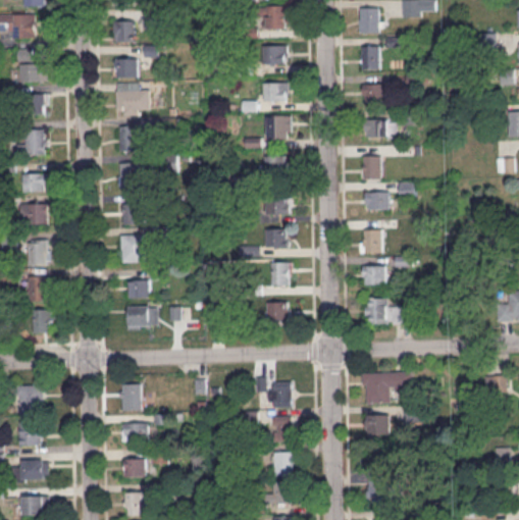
[(433,0),(400,0),(401,18),(423,18),(423,11),(434,11),(433,0)]
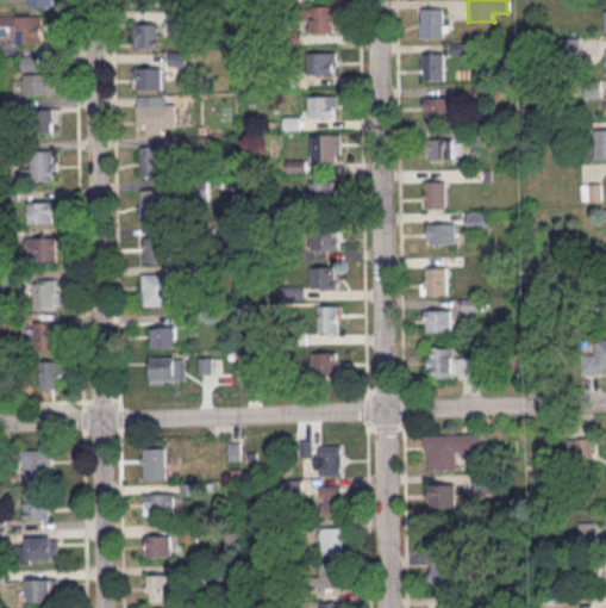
[(337,7),(305,7),(305,33),(337,33),(337,7)]
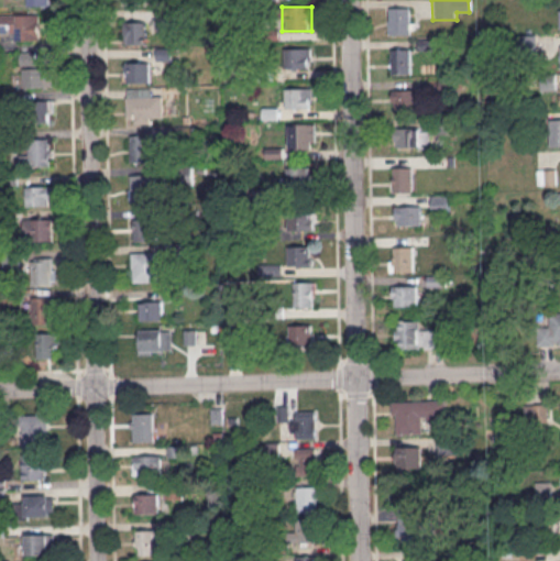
[(408,35),(408,9),(385,9),(385,35),(408,35)]
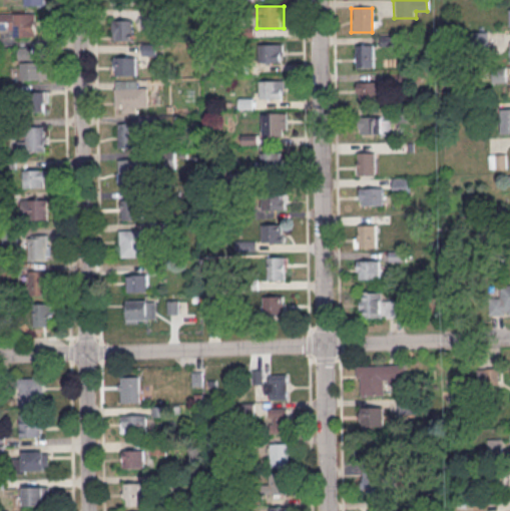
[(155,28),(155,10),(139,10),(139,28),(155,28)]
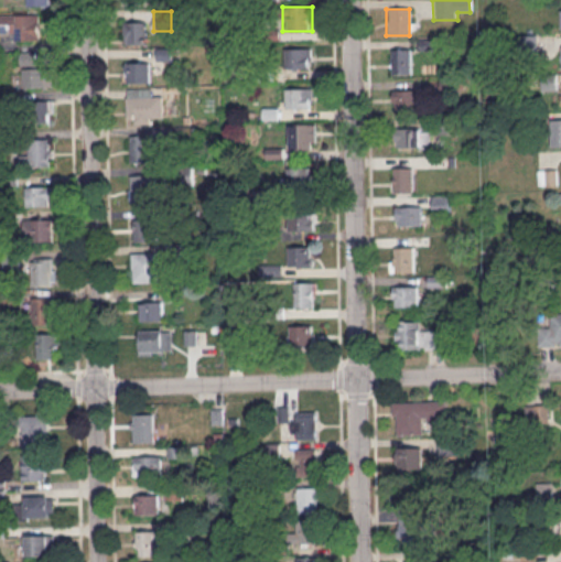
[(36,15),(0,15),(0,40),(36,40),(36,15)]
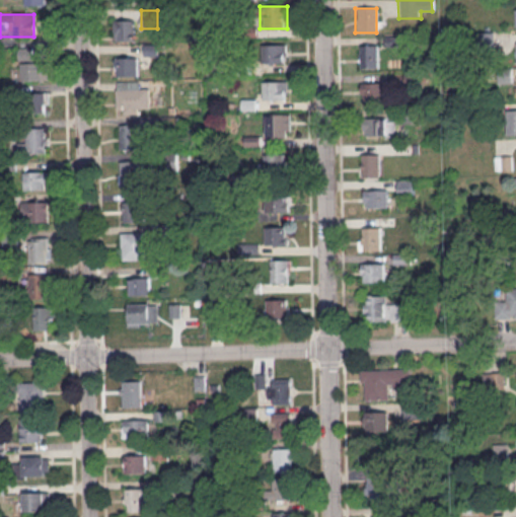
[(132,42),(132,21),(113,21),(113,42),(132,42)]
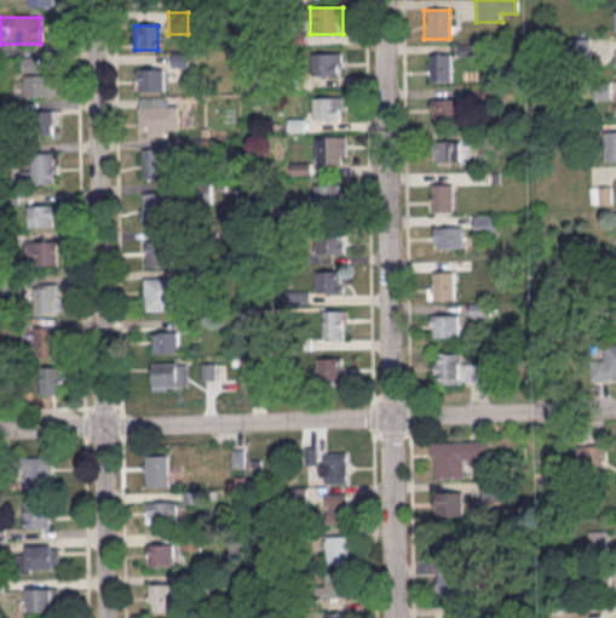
[(339,55),(310,55),(310,76),(339,76),(339,55)]
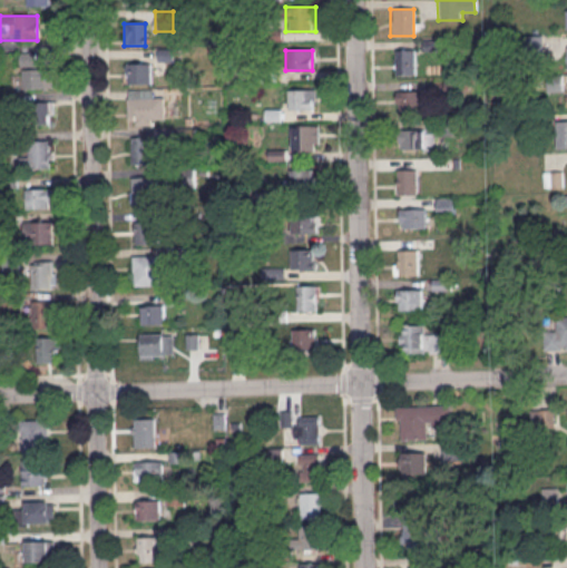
[(393,76),(413,76),(413,50),(393,50),(393,76)]
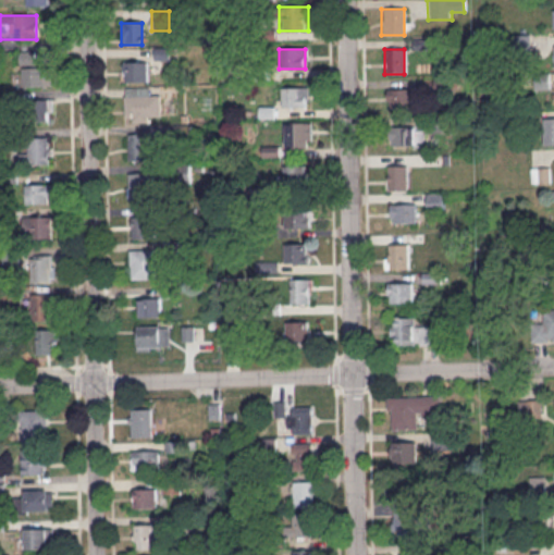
[(147,84),(147,62),(122,62),(122,84),(147,84)]
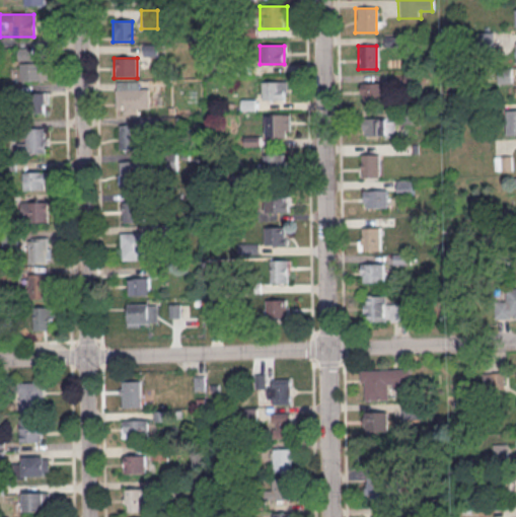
[(43,81),(43,63),(18,63),(18,81),(43,81)]
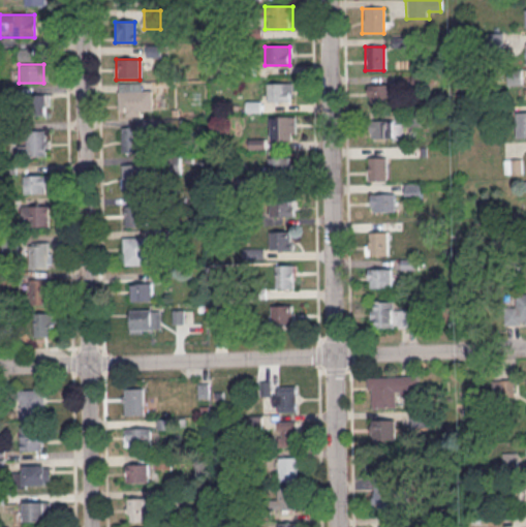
[(292,102),(292,84),(265,84),(265,102),(292,102)]
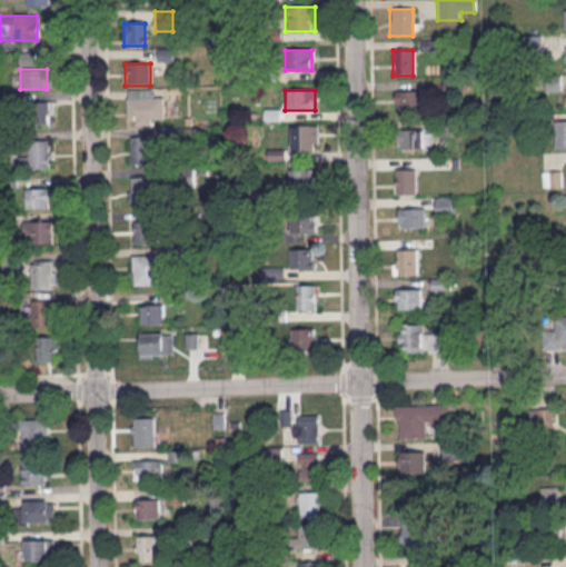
[(126,127),(155,127),(155,91),(126,91),(126,127)]
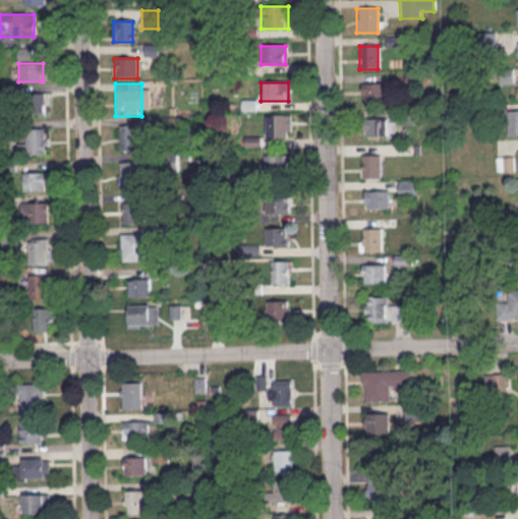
[(359,84),(359,103),(383,103),(383,84),(359,84)]
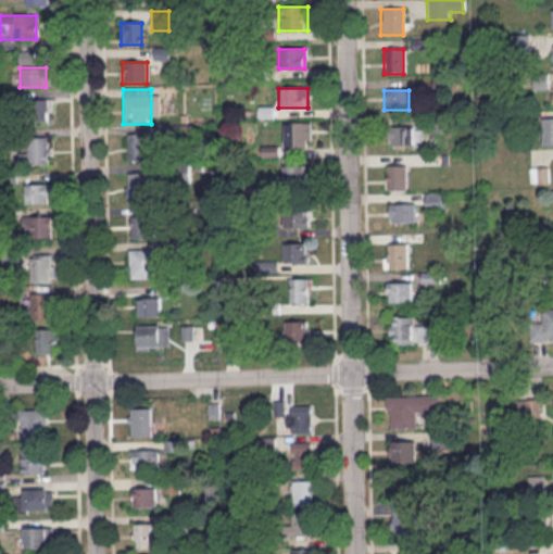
[(49,101),(25,101),(25,123),(49,123),(49,101)]
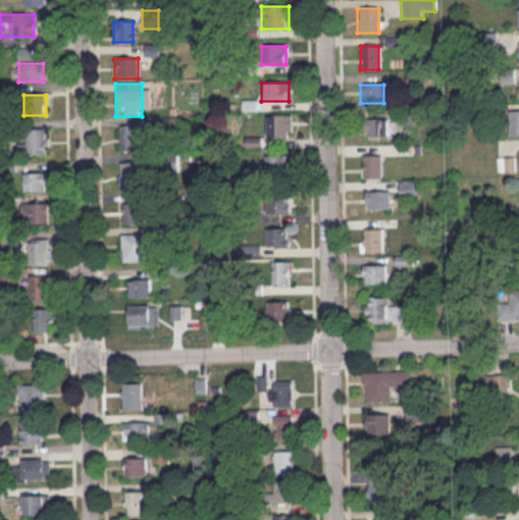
[(508,136),(518,136),(518,111),(508,111),(508,136)]
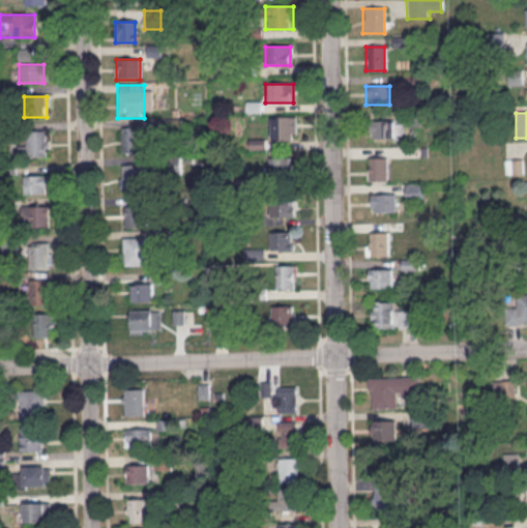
[(270,141),(296,141),(296,118),(270,118),(270,141)]
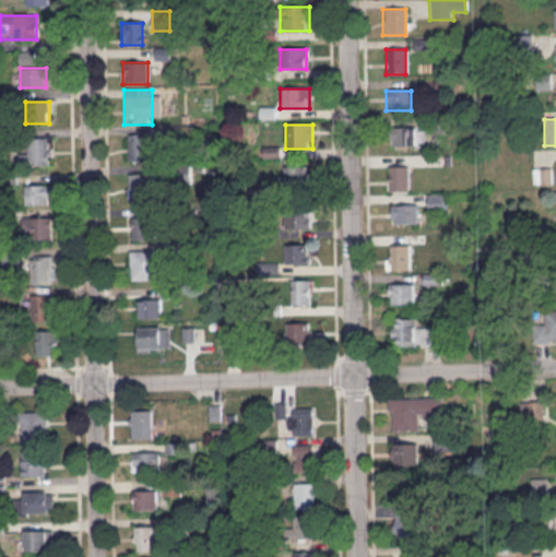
[(415,129),(387,129),(387,147),(415,147),(415,129)]
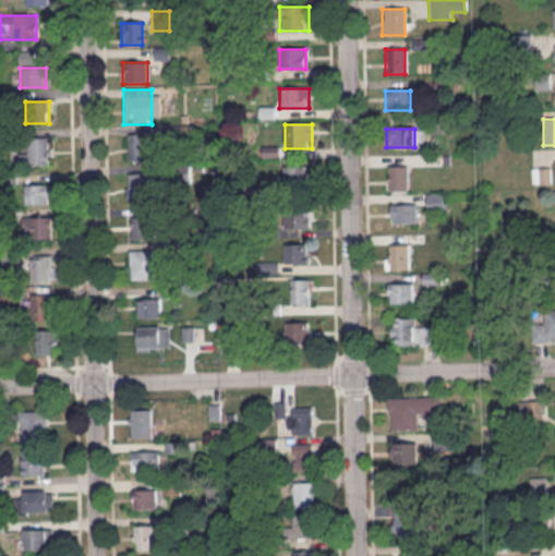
[(145,162),(145,135),(127,135),(127,162),(145,162)]
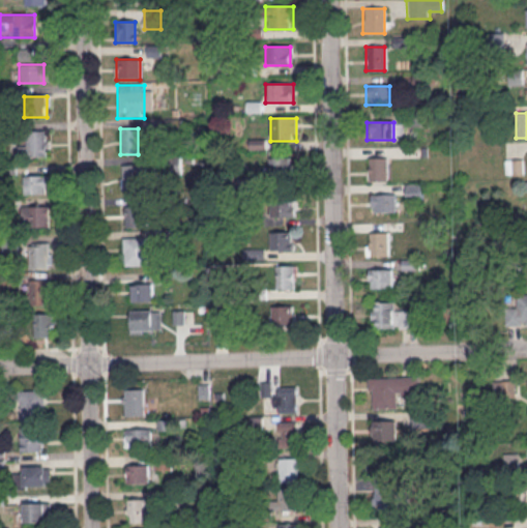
[(16,146),(16,158),(46,158),(46,132),(25,132),(25,146),(16,146)]
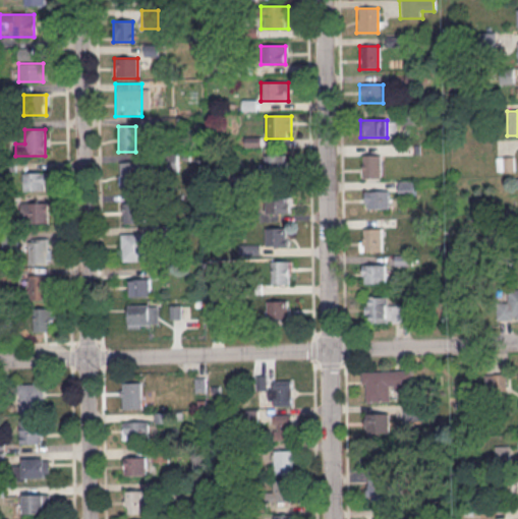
[(358,179),(379,179),(379,156),(358,156),(358,179)]
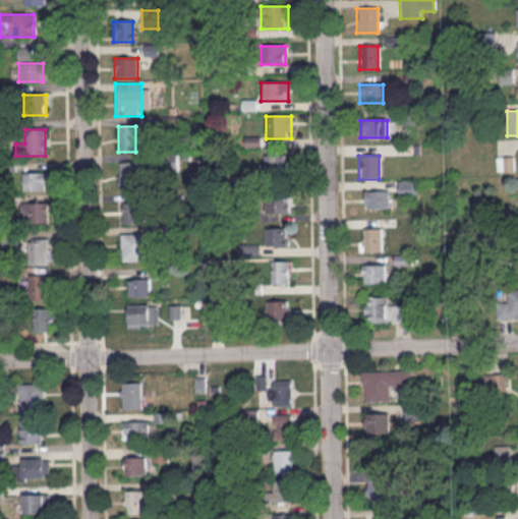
[(284,157),(264,157),(264,175),(284,175),(284,157)]
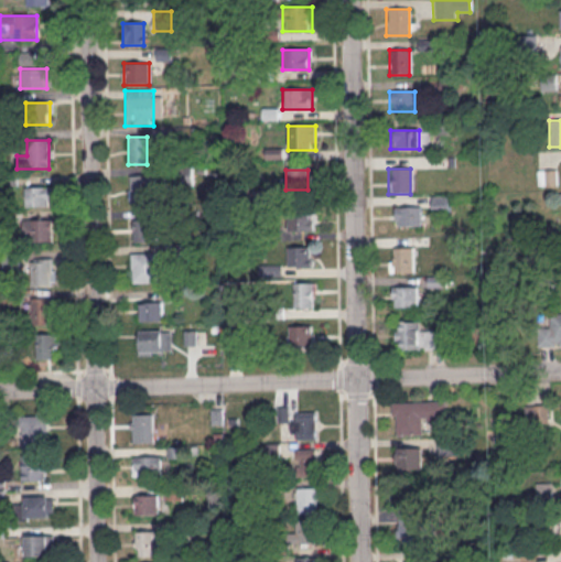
[(127,176),(127,204),(149,204),(149,176),(127,176)]
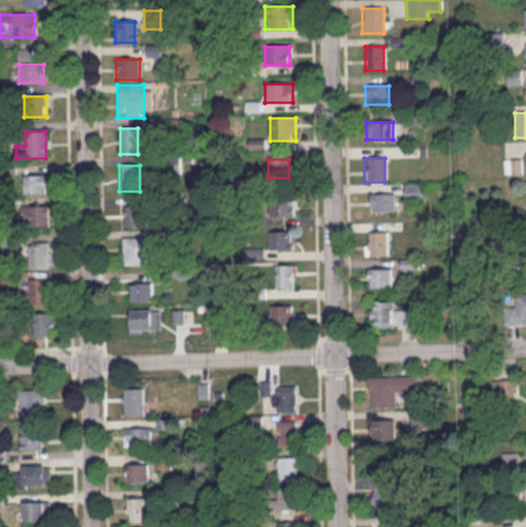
[(48,176),(27,176),(27,194),(48,194),(48,176)]
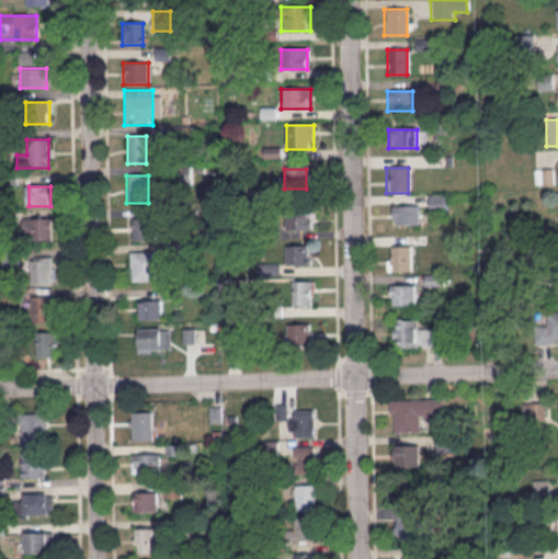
[(444,196),(429,196),(429,210),(444,210),(444,196)]
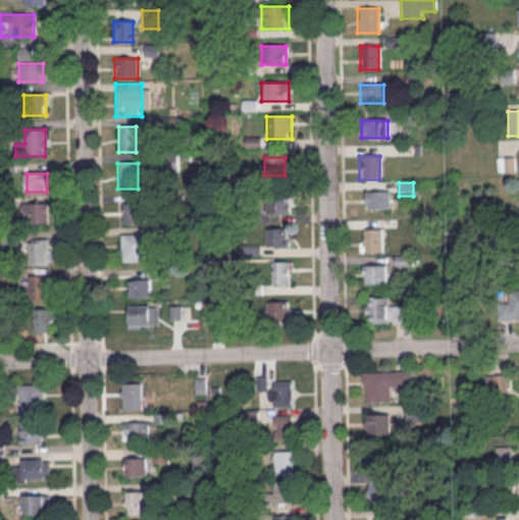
[(362,210),(387,210),(387,192),(362,192),(362,210)]
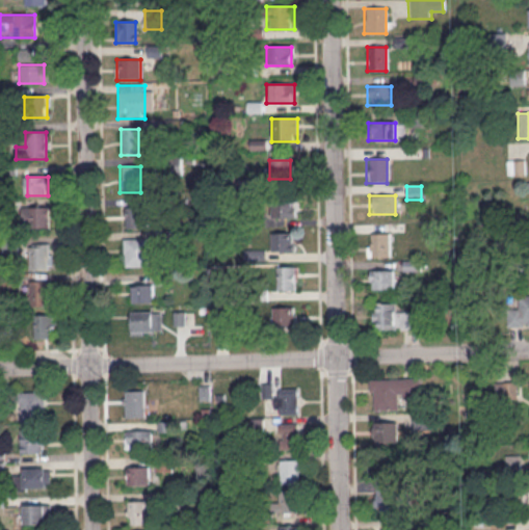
[(294,201),(272,201),(272,219),(294,219),(294,201)]
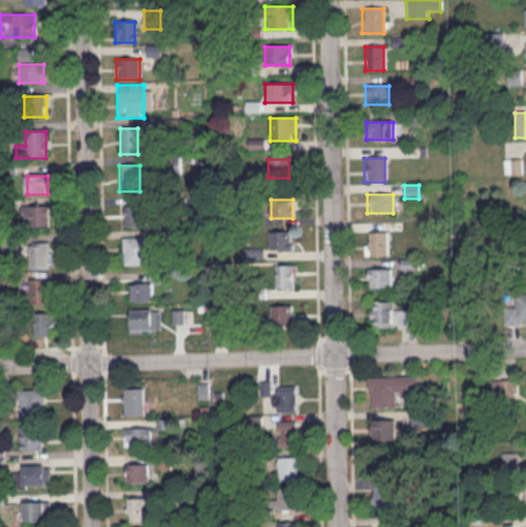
[(48,207),(26,207),(26,227),(48,227),(48,207)]
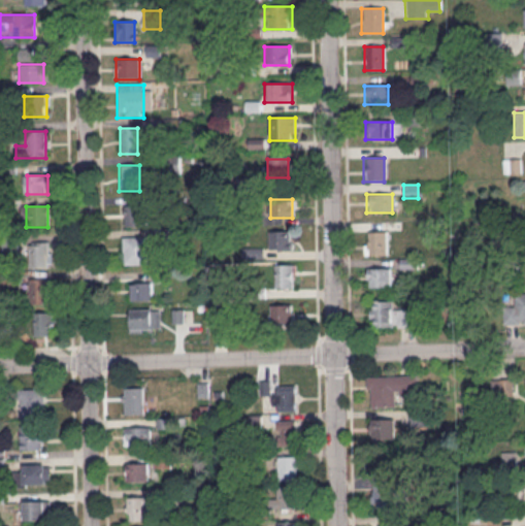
[(142,206),(122,206),(122,228),(142,228),(142,206)]
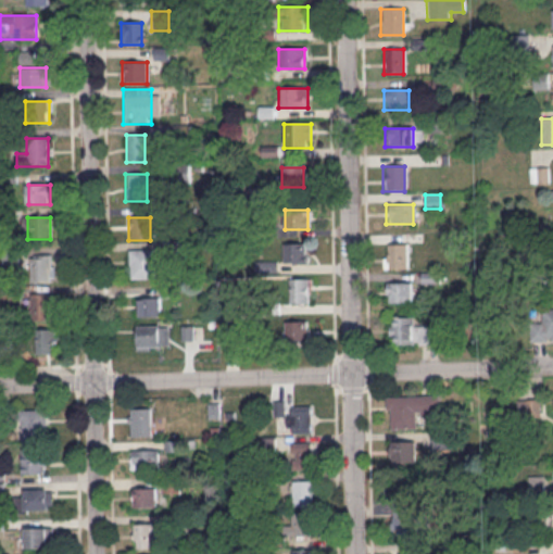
[(281,264),(305,264),(305,244),(281,244),(281,264)]
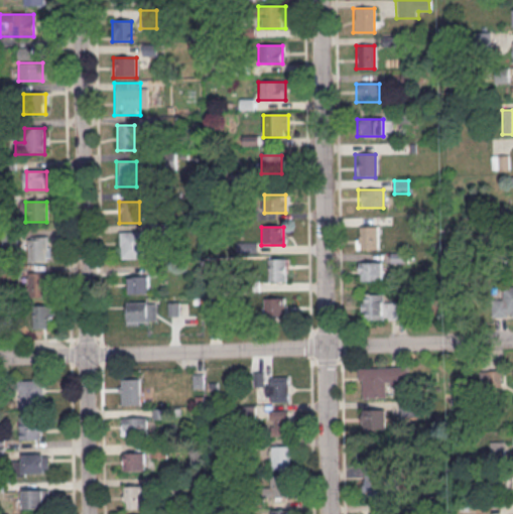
[(377,250),(377,228),(355,228),(355,250),(377,250)]
